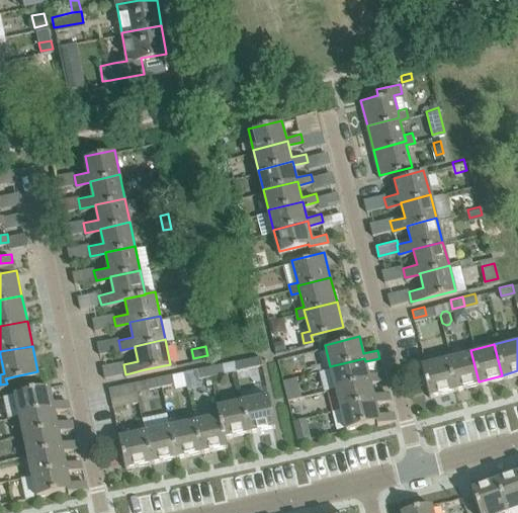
[(470,350),(445,357),(453,388),(479,381),(470,350)]
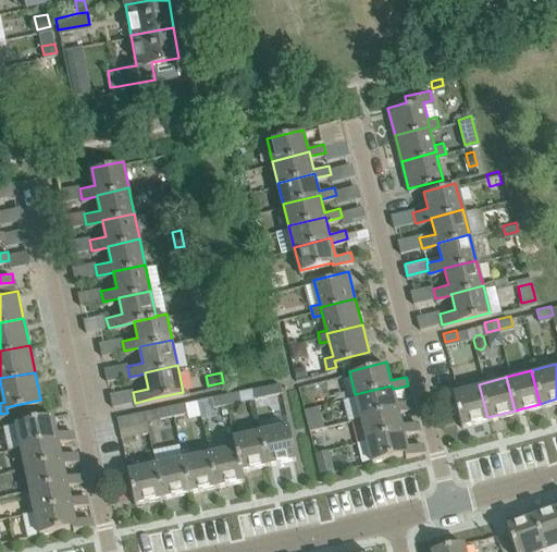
[(264,385),(267,395),(282,392),(280,382),(264,385)]
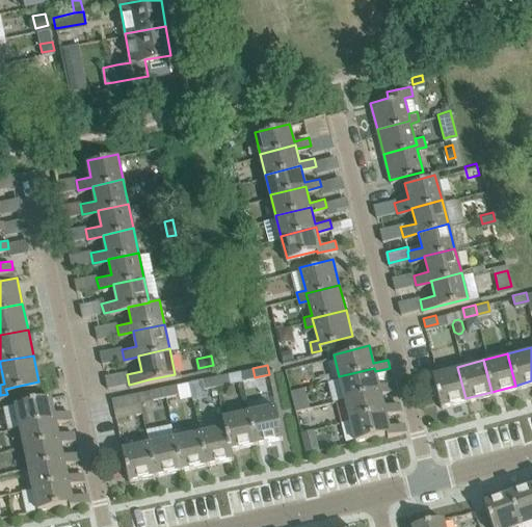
[(466,398),(457,367),(432,373),(441,404),(466,398)]
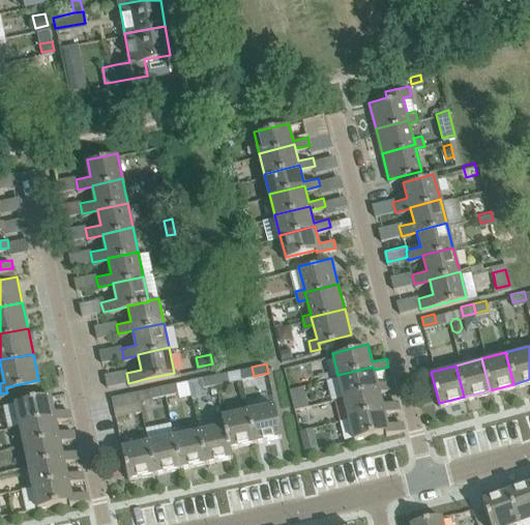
[(337,375),(343,395),(378,386),(379,390),(393,386),(391,379),(377,383),(374,370),(373,367),(337,375)]
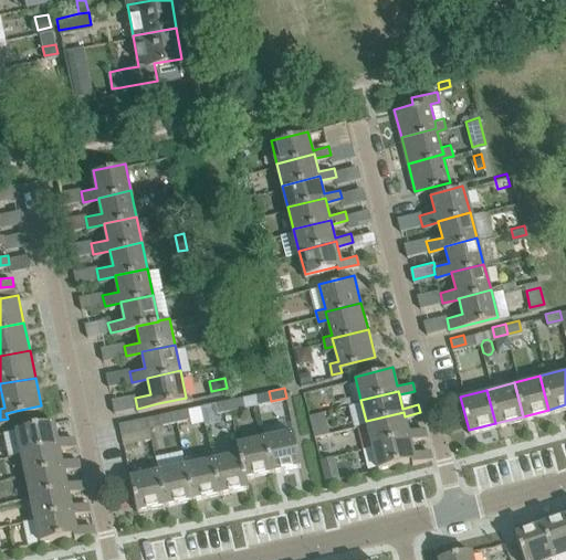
[(241,397),(227,400),(229,409),(243,405),(241,397)]
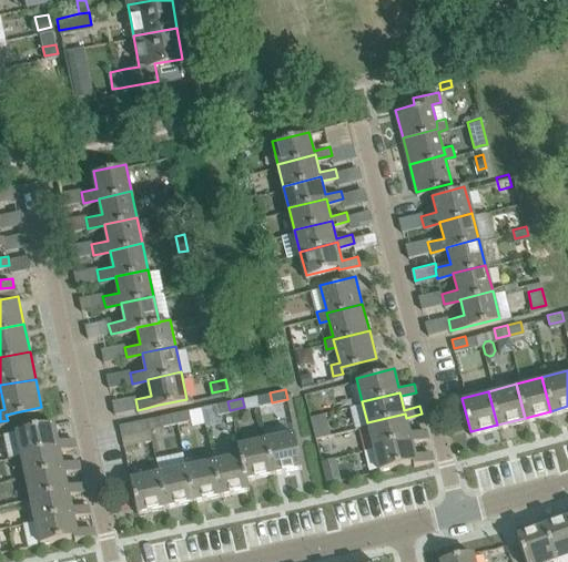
[(230,410),(227,401),(213,405),(215,414),(230,410)]
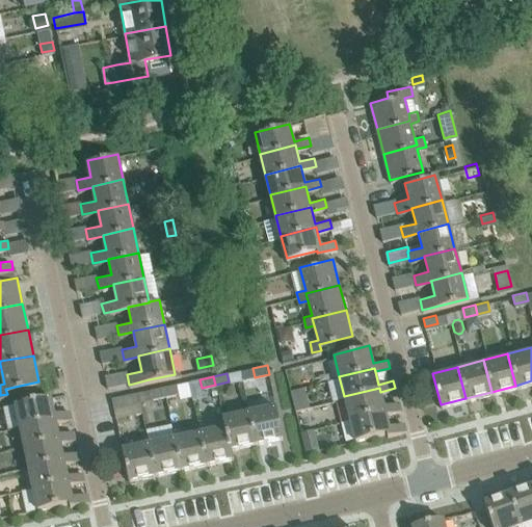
[(175,385),(162,387),(163,396),(177,393),(175,385)]
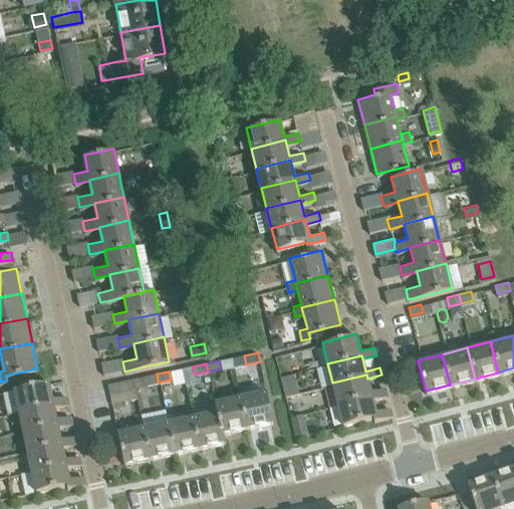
[(279,376),(282,388),(298,384),(295,372),(279,376)]
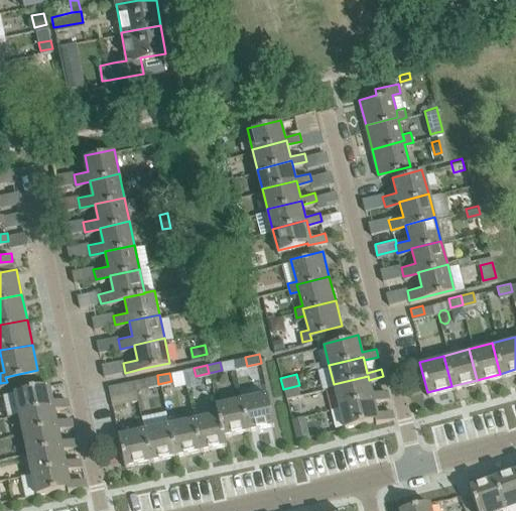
[(158,384),(157,375),(144,378),(146,386),(158,384)]
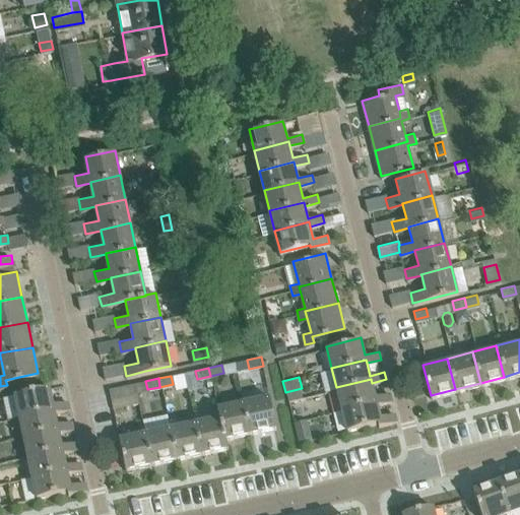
[(336,387),(341,407),(376,399),(377,403),(391,399),(389,391),(375,395),(372,383),(371,379),(336,387)]
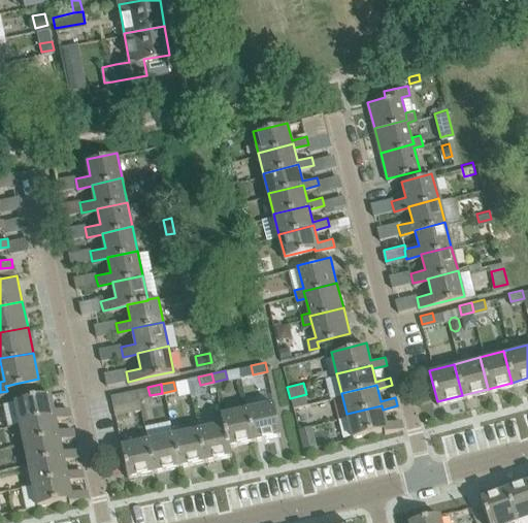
[(125,399),(123,390),(110,393),(112,402),(125,399)]
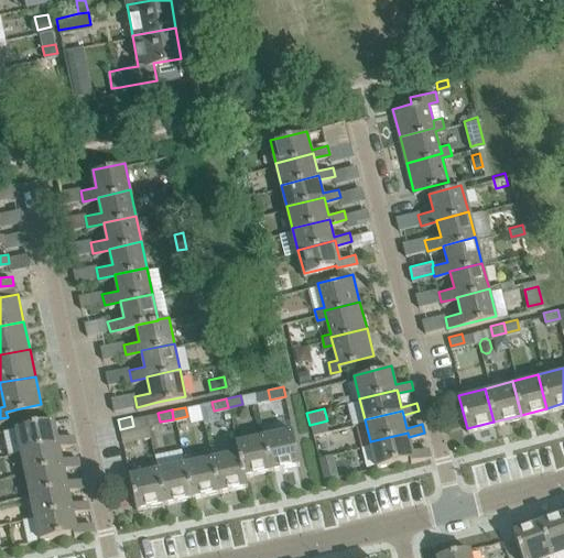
[(15,425),(21,448),(58,440),(58,445),(75,441),(73,433),(57,436),(53,417),(15,425)]
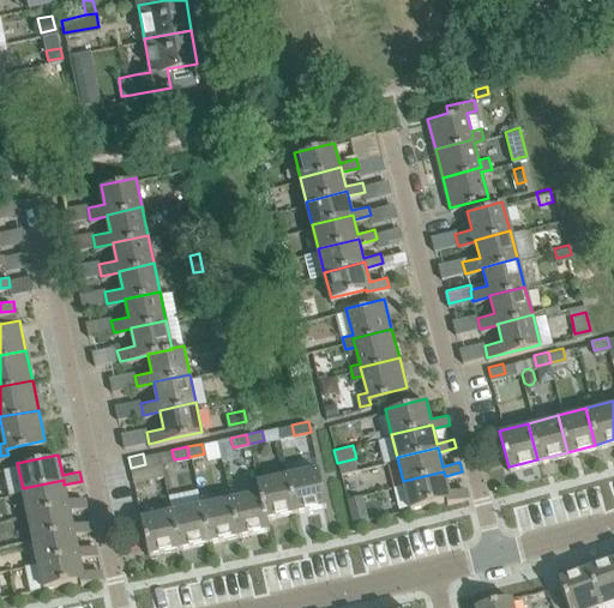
[(318,468),(284,475),(293,510),(325,503),(318,468)]
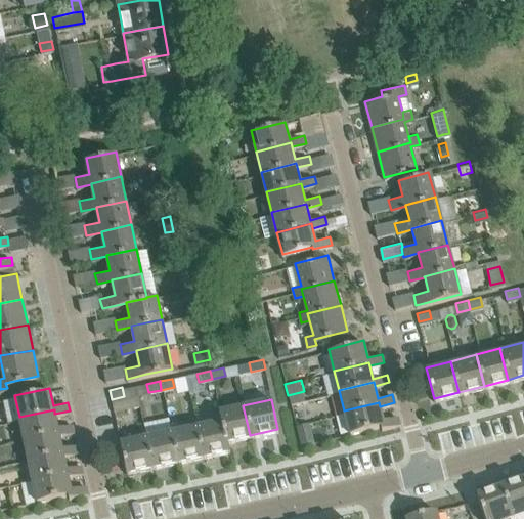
[(379,402),(344,411),(350,432),(381,424),(381,427),(399,423),(397,415),(383,419),(380,406),(379,402)]
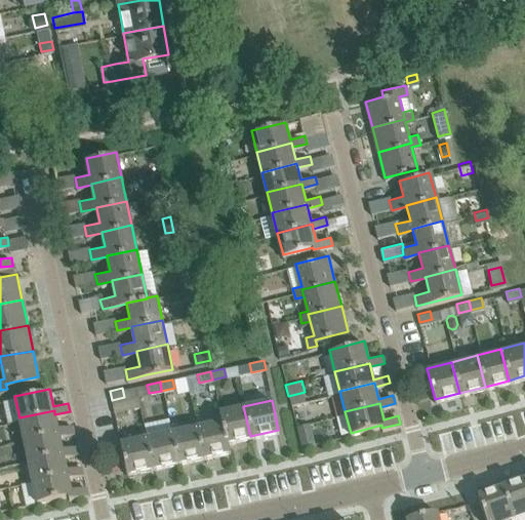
[(218,411),(219,420),(225,441),(228,441),(250,436),(243,406),(218,411)]
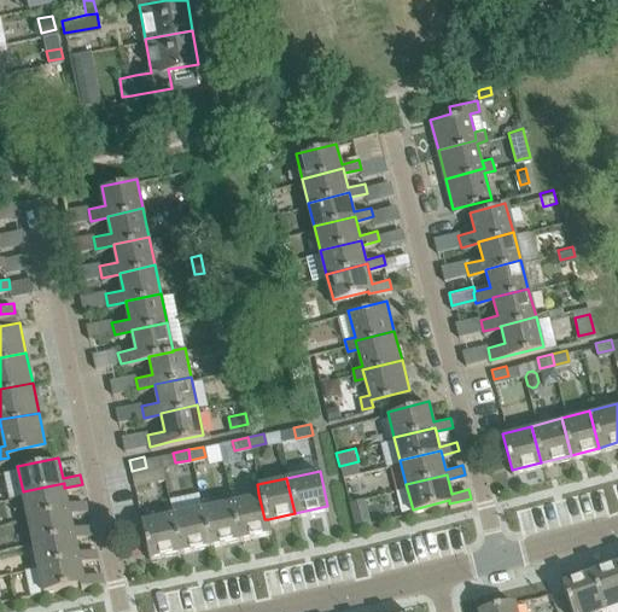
[(23,491),(28,516),(69,507),(70,512),(87,508),(86,499),(68,502),(64,488),(64,483),(23,491)]
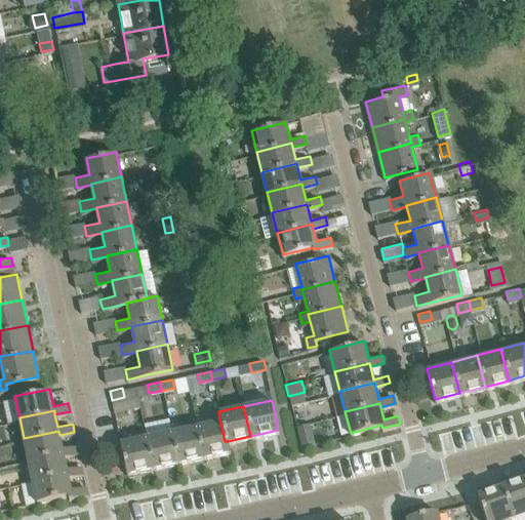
[(219,420),(195,425),(201,456),(230,450),(228,441),(225,441),(219,420)]
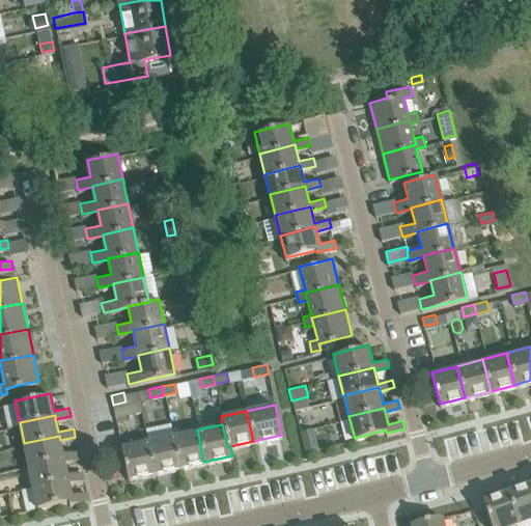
[(303,442),(316,439),(313,425),(299,428),(303,442)]
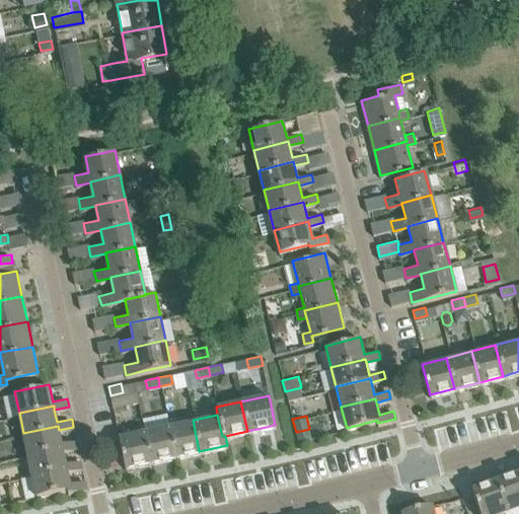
[(193,420),(168,425),(174,456),(199,451),(193,420)]
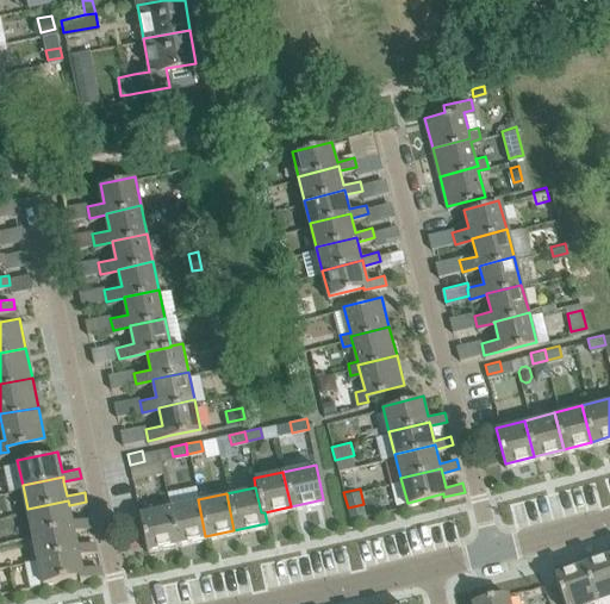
[(198,499),(168,506),(175,542),(205,536),(198,499)]
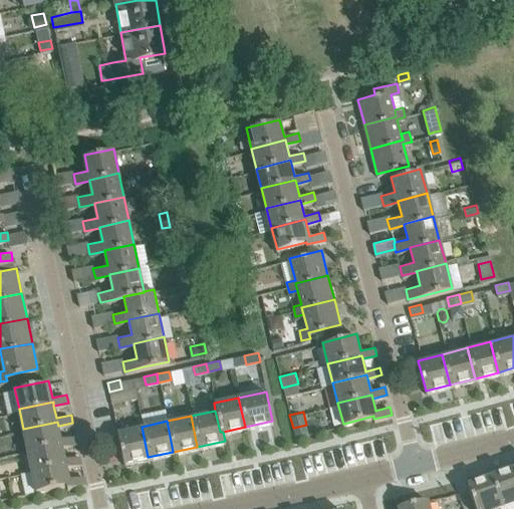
[(23,429),(27,449),(61,442),(62,446),(76,443),(75,435),(60,438),(58,426),(57,422),(23,429)]
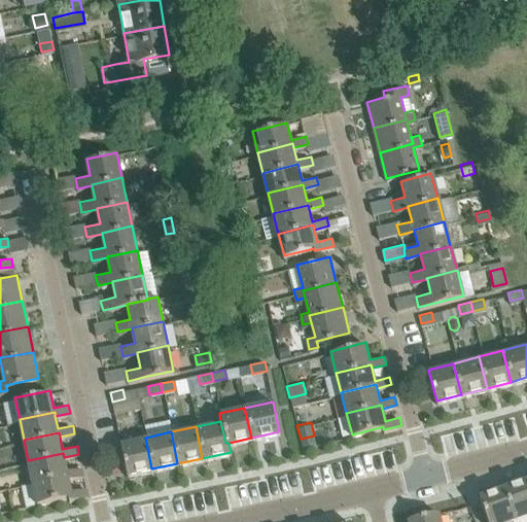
[(151,468),(145,438),(120,443),(128,474),(151,468)]
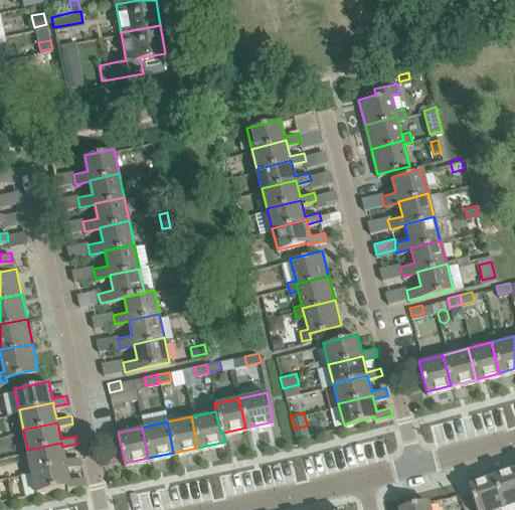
[(27,450),(31,470),(65,463),(66,467),(81,464),(79,456),(65,459),(62,447),(61,443),(27,450)]
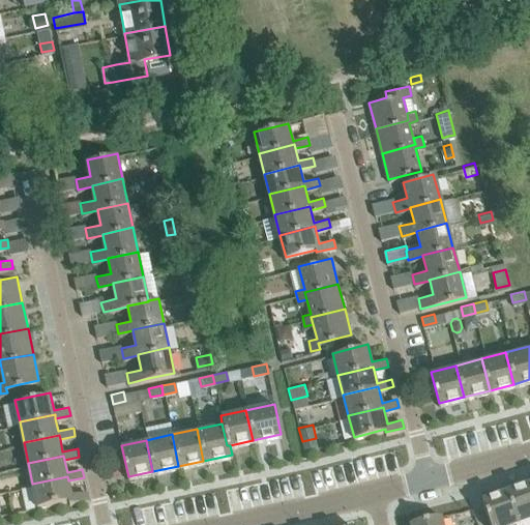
[(67,476),(32,484),(37,505),(68,499),(69,502),(88,498),(86,490),(71,493),(68,480),(67,476)]
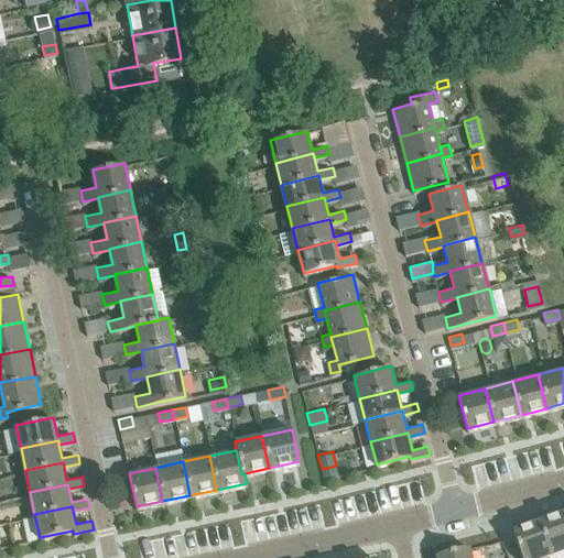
[(563,511),(540,521),(552,553),(563,548),(563,511)]
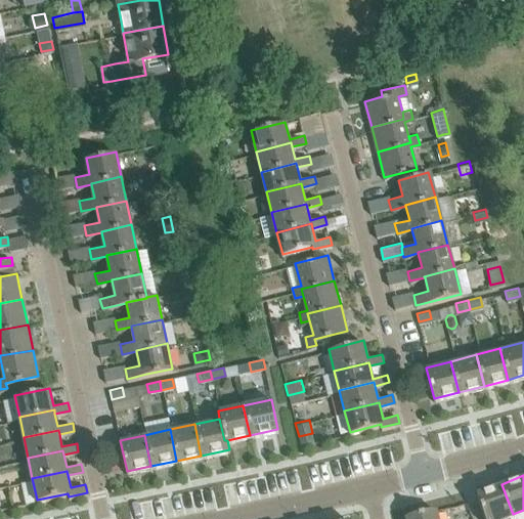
[(499,518),(513,514),(501,484),(476,493),(485,518),(499,518)]
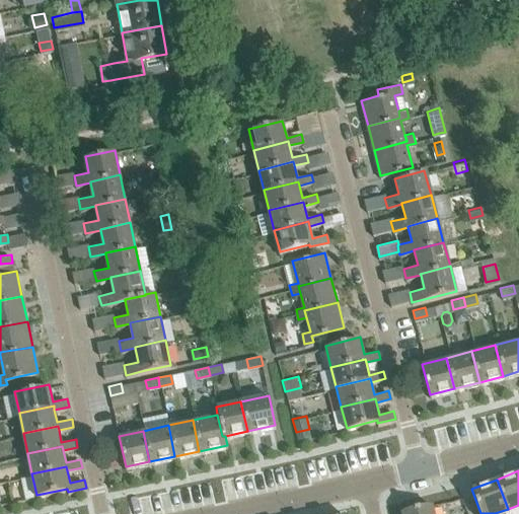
[(434,513),(432,503),(401,511),(402,513),(434,513)]
